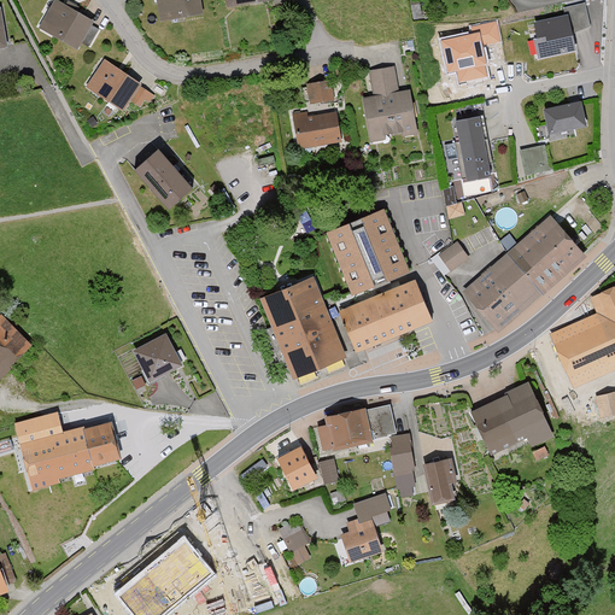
[(53,0),(40,25),(77,46),(92,18),(59,0),(53,0)]
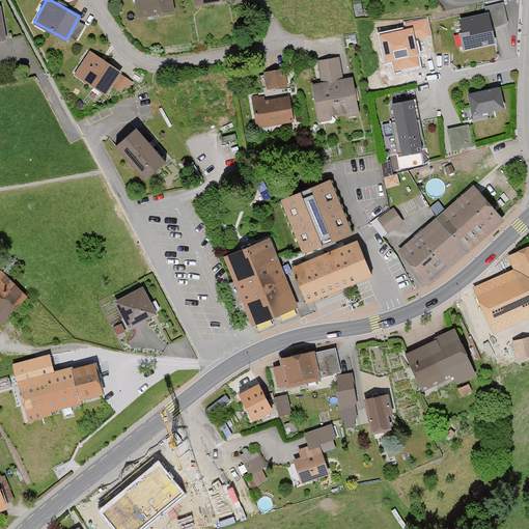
[(133,0),(137,17),(174,10),(172,0),(133,0)]
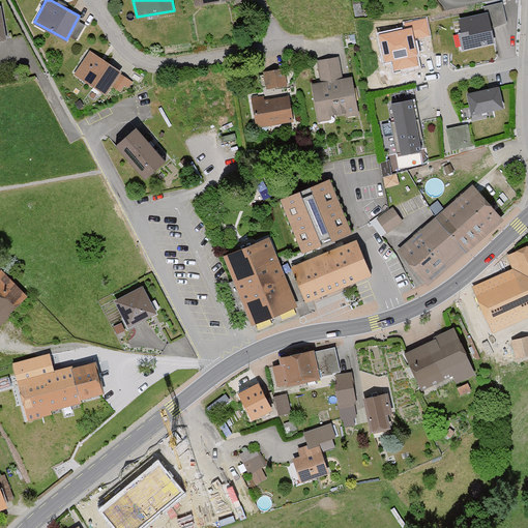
[(503,2),(485,6),(486,11),(457,17),(459,27),(455,28),(459,51),(495,44),(492,28),(507,25),(503,2)]
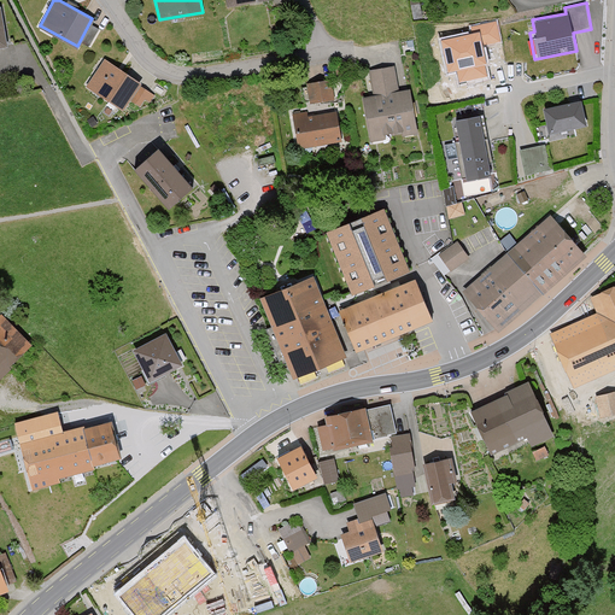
[(474,31),(443,37),(450,71),(458,69),(461,81),(490,75),(487,62),(488,62),(485,42),(503,39),(499,18),(473,24),(474,31)]
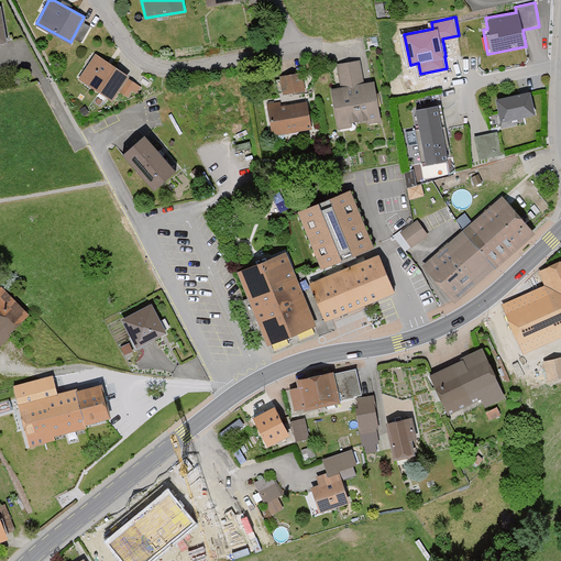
[(377,33),(364,36),(367,50),(381,46),(377,33)]
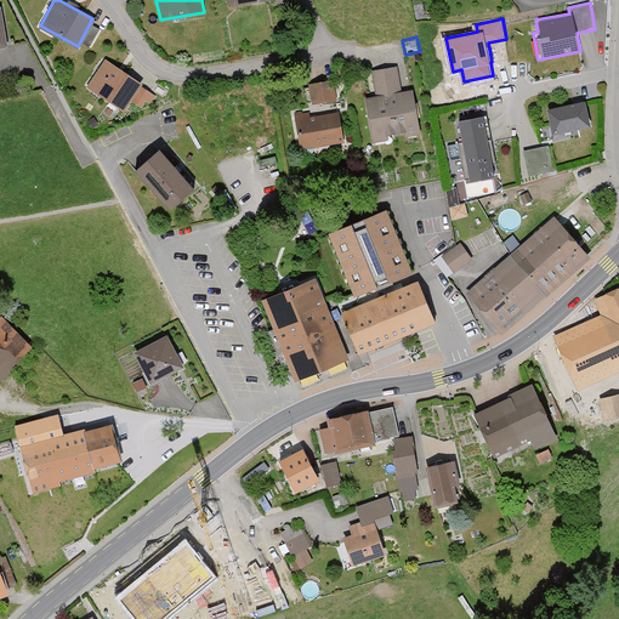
[(141,83),(104,58),(87,85),(124,108),(141,83)]
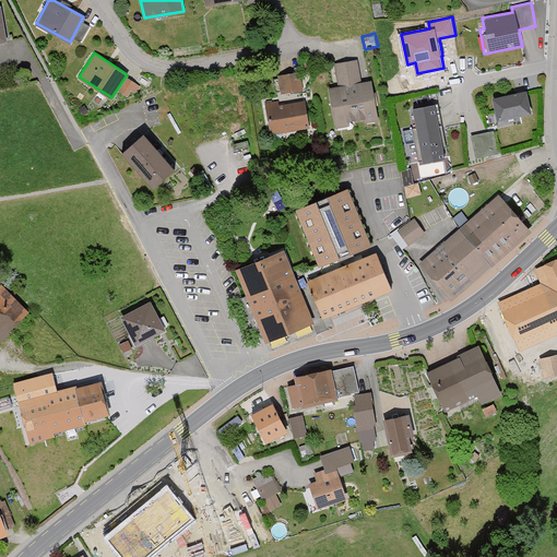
[(360,82),(356,59),(333,63),(338,85),(328,87),(335,128),(350,126),(350,121),(365,118),(366,123),(379,120),(370,80),(360,82)]
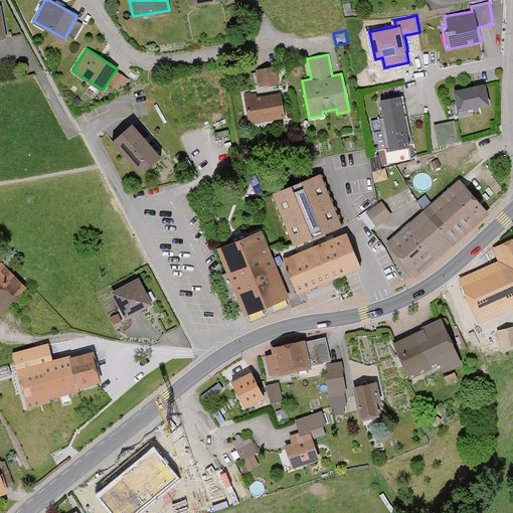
[(272,82),(269,65),(254,68),(259,84),(272,82)]
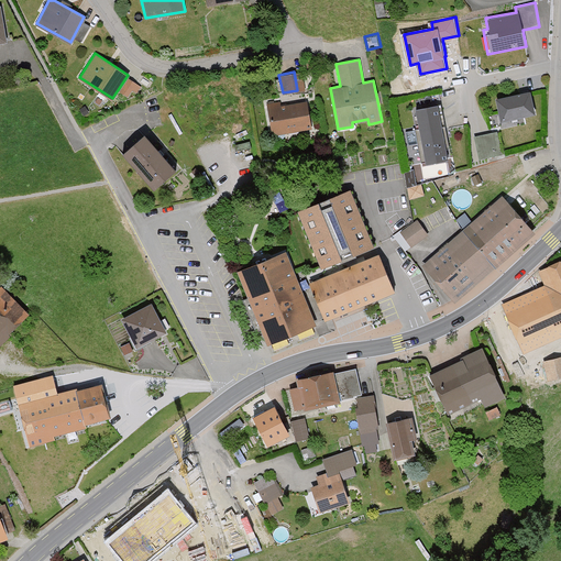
[(135,83),(128,78),(120,90),(129,96),(135,83)]
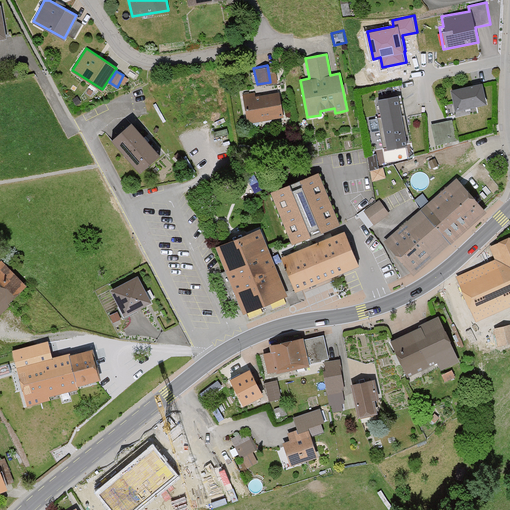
[(487,103),(483,84),(451,91),(456,110),(487,103)]
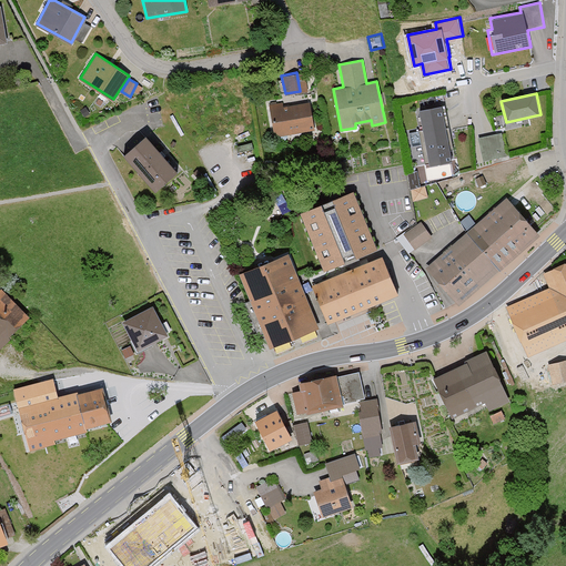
[(315,129),(309,101),(285,107),(283,100),(268,103),(274,138),(315,129)]
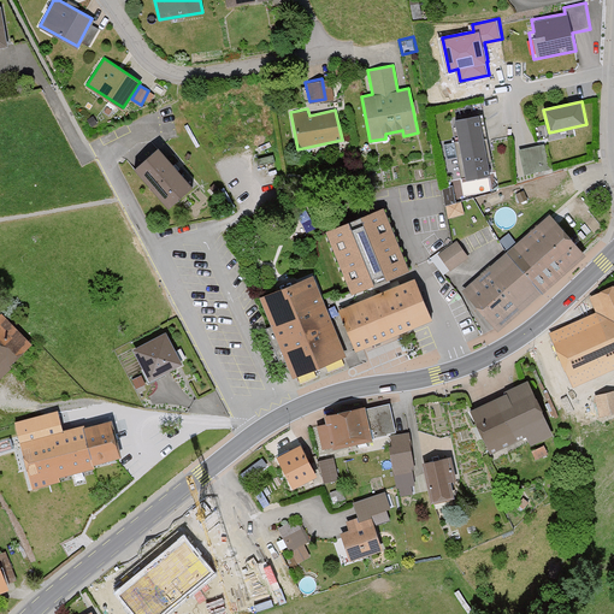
[(486,173),(478,114),(454,119),(464,177),(486,173)]
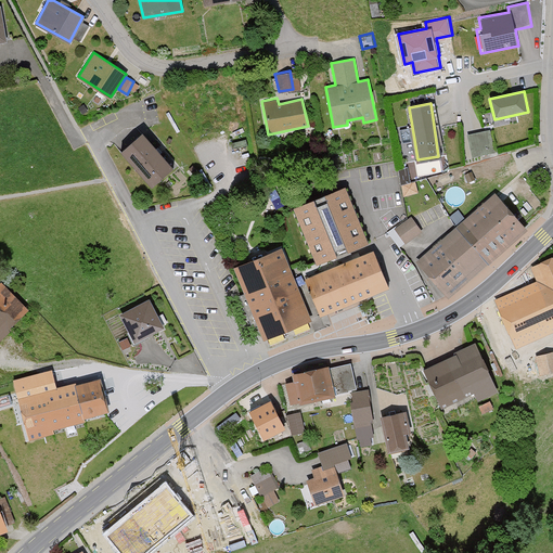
[(494,151),(489,130),(467,136),(473,156),(494,151)]
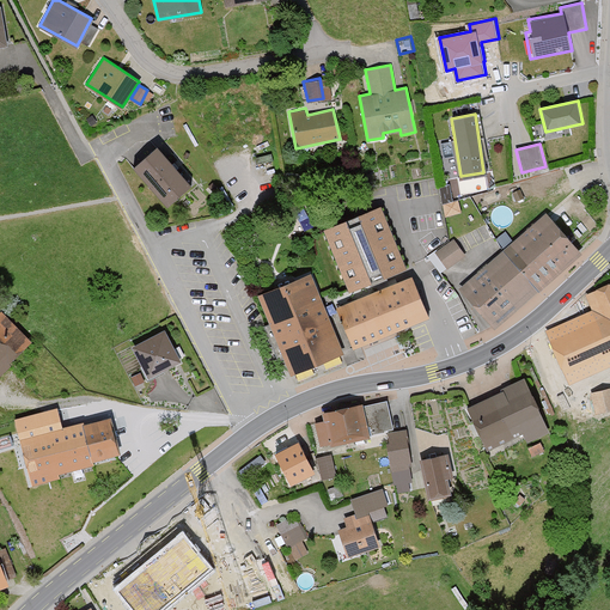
[(130,168),(166,206),(189,185),(153,146),(130,168)]
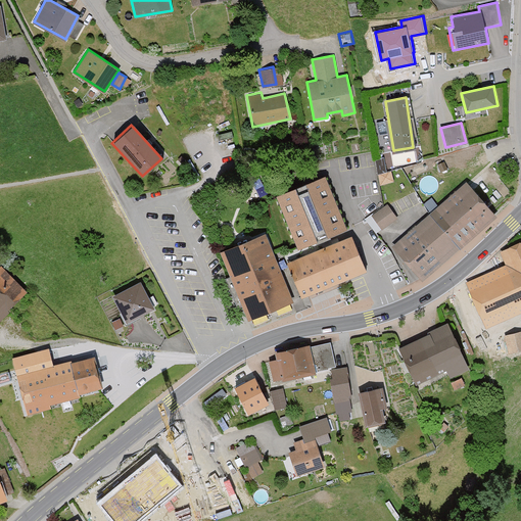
[(446,159),(439,162),(442,171),(450,168),(446,159)]
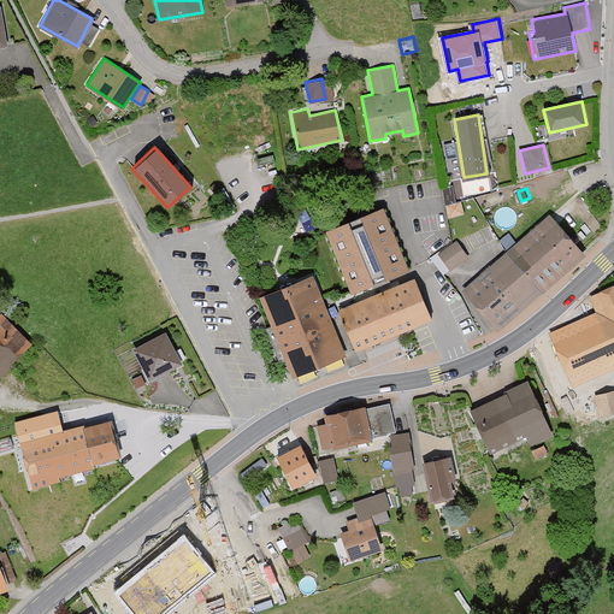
[(450,212),(466,211),(466,198),(450,198),(450,212)]
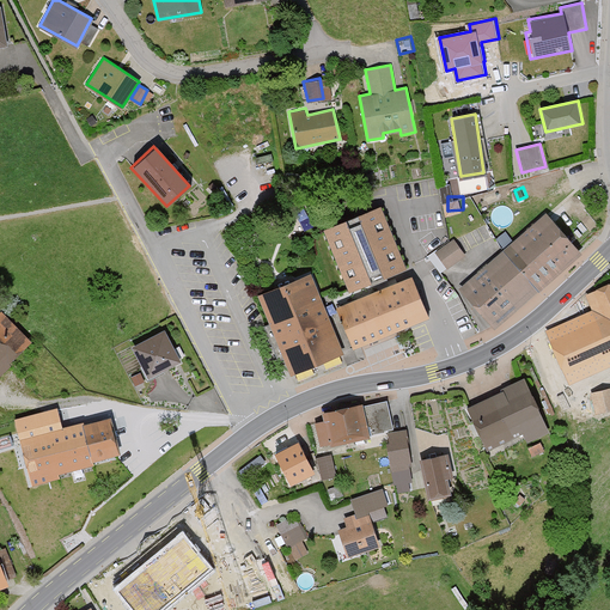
[(385,207),(327,231),(351,292),(410,269),(385,207)]
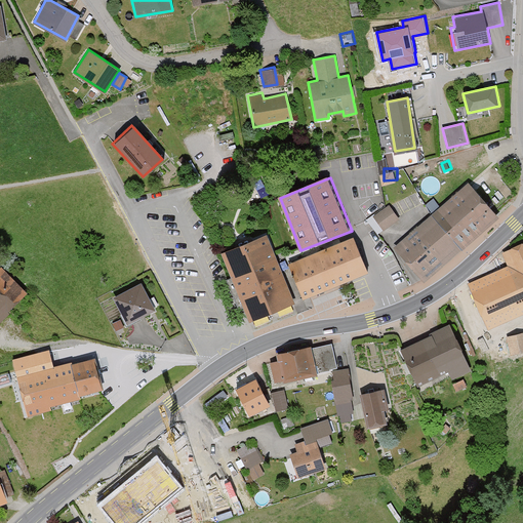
[(494,212),(469,183),(433,213),(394,247),(423,280),(497,215),(494,212)]
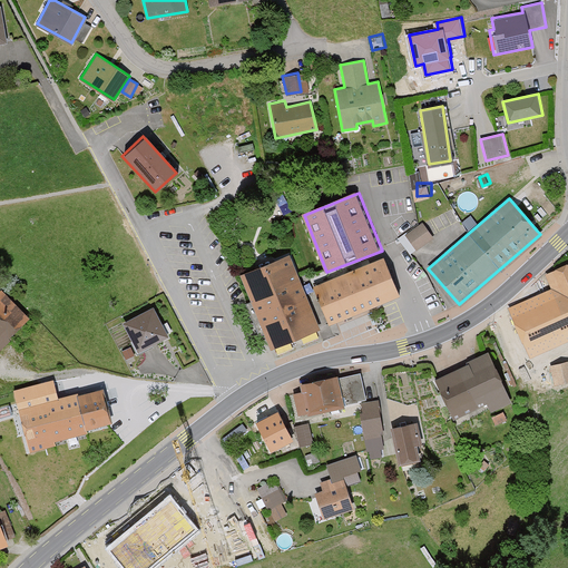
[(405,236),(418,251),(434,238),(423,223),(405,236)]
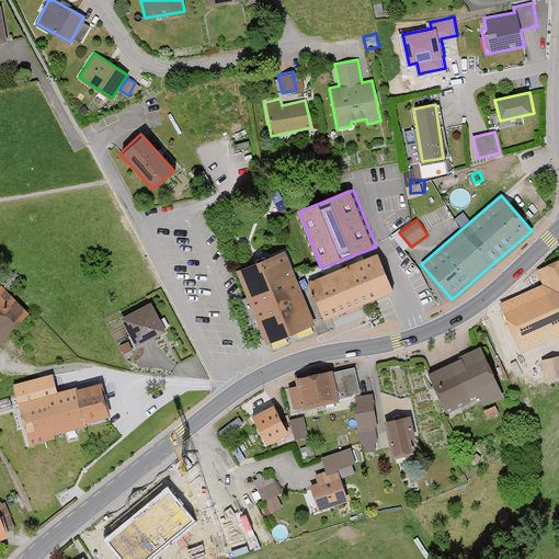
[(318,322),(287,250),(238,271),(249,296),(255,312),(262,328),(269,343),(318,322)]
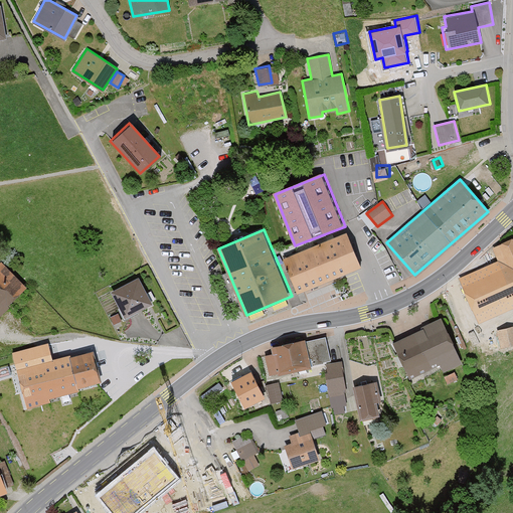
[(358,268),(344,233),(284,259),(298,293),(358,268)]
